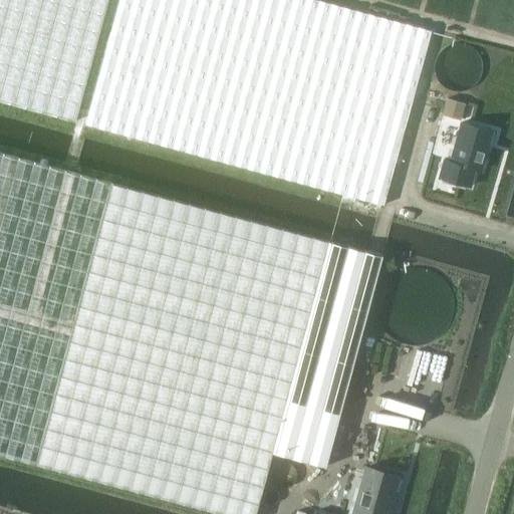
[(0,0),(0,99),(75,120),(107,0),(0,0)]
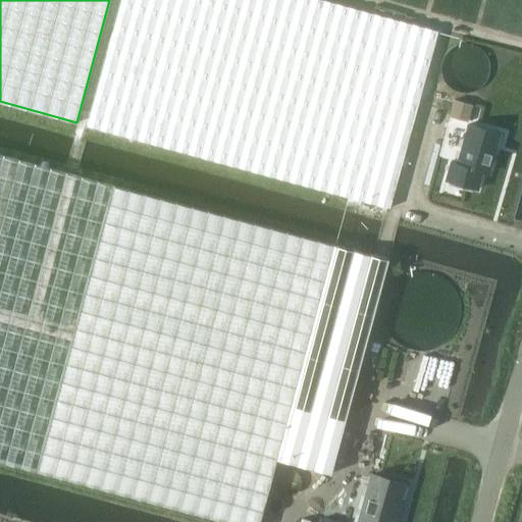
[(119,0),(86,125),(187,153),(388,208),(436,31),(322,0),(119,0)]
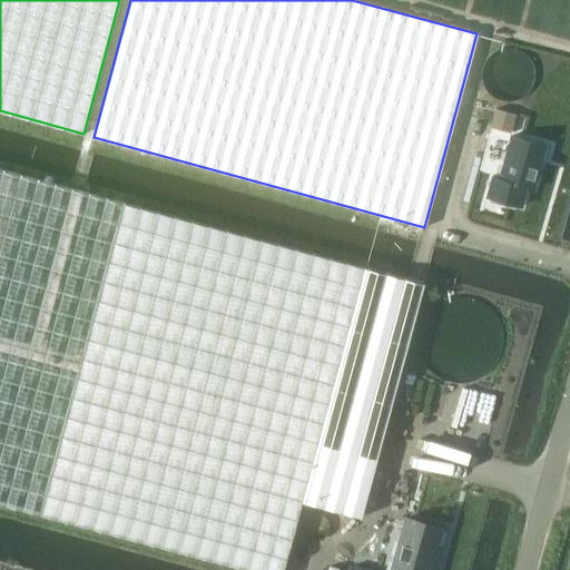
[(495,109),(490,128),(510,135),(516,116),(495,109)]
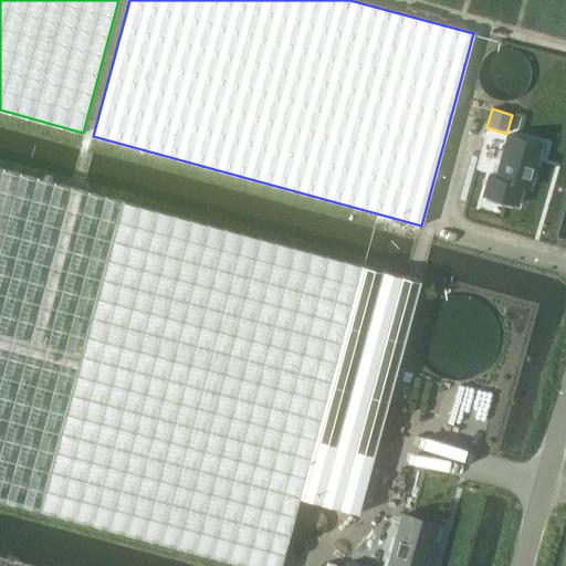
[(516,205),(522,185),(528,187),(541,144),(507,134),(496,177),(489,175),(483,195),(516,205)]
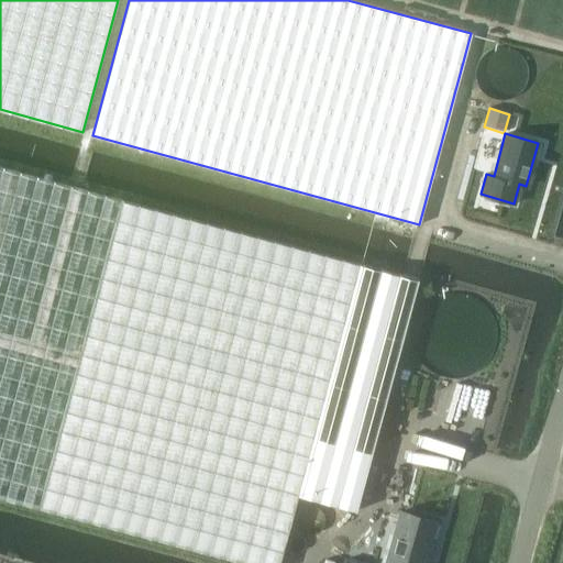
[(0,168),(0,498),(241,562),(284,562),(301,496),(356,511),(419,280),(362,266),(132,203),(0,168)]
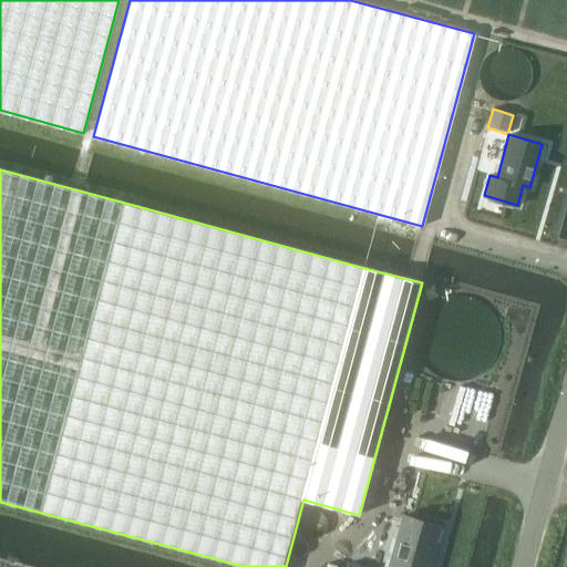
[(429,566),(435,546),(433,546),(439,526),(403,516),(389,566),(429,566)]
